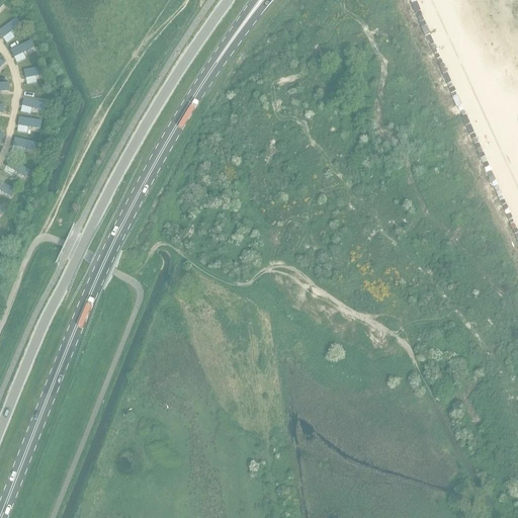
[(16,19),(0,30),(0,34),(3,38),(20,25),(16,19)]
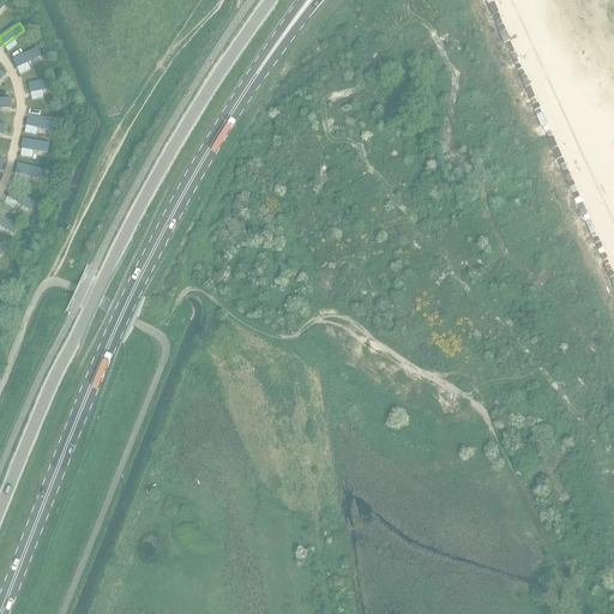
[(36,49),(12,60),(17,68),(41,58),(36,49)]
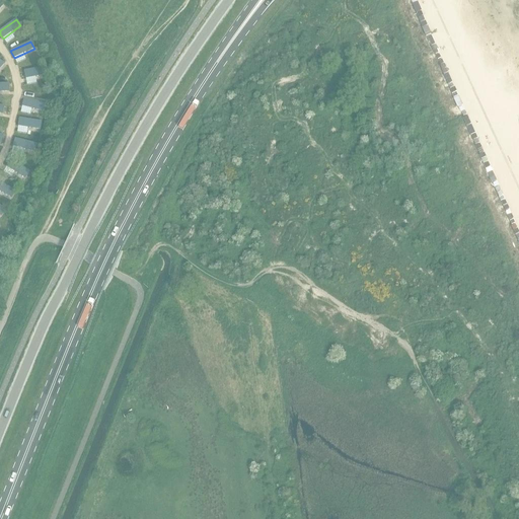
[(46,67),(24,71),(25,79),(48,75),(46,67)]
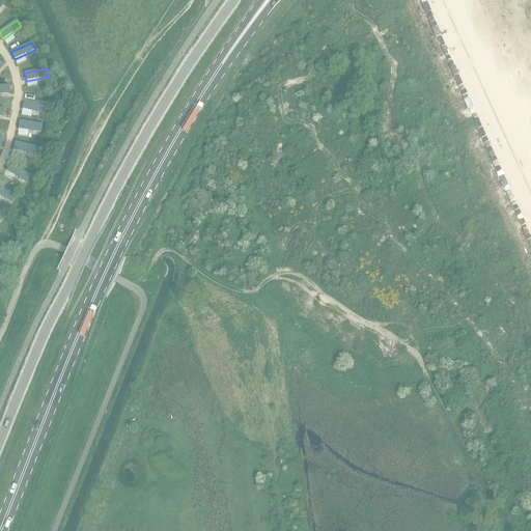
[(8,86),(0,85),(0,93),(8,94),(8,86)]
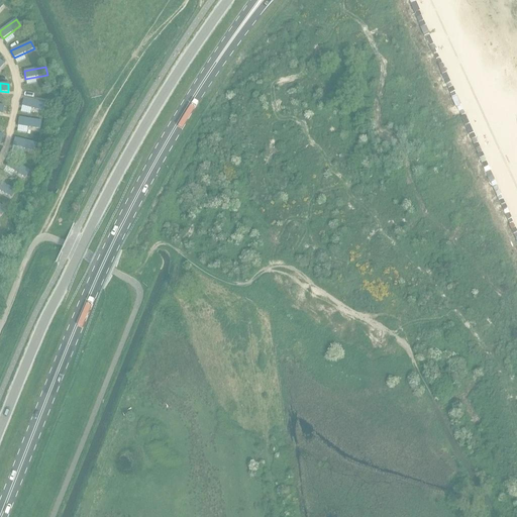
[(24,98),(22,106),(43,112),(45,104),(24,98)]
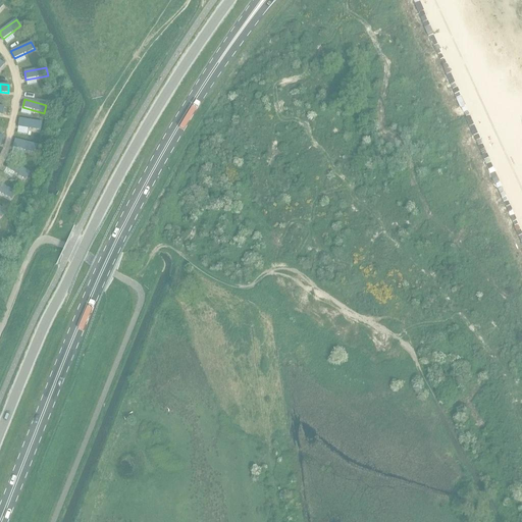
[(19,119),(18,127),(40,131),(42,122),(19,119)]
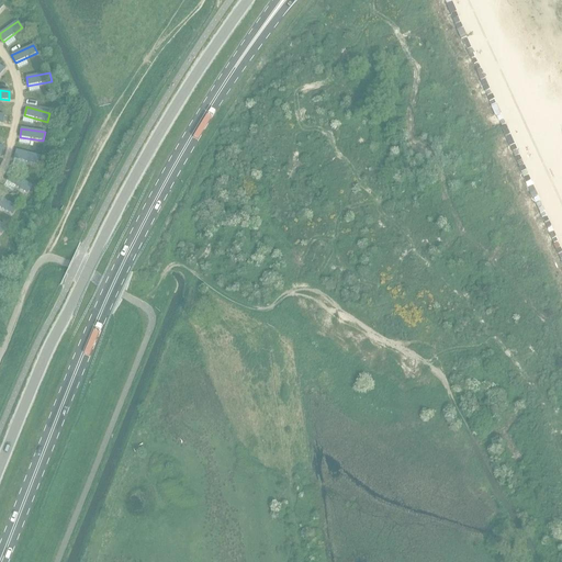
[(17,150),(14,159),(37,165),(40,156),(17,150)]
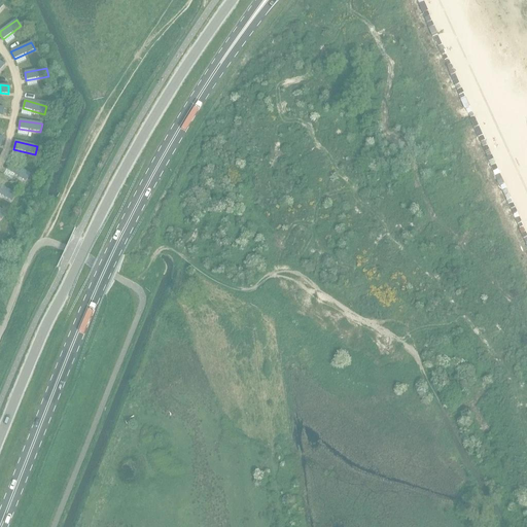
[(10,163),(6,170),(26,181),(30,175),(10,163)]
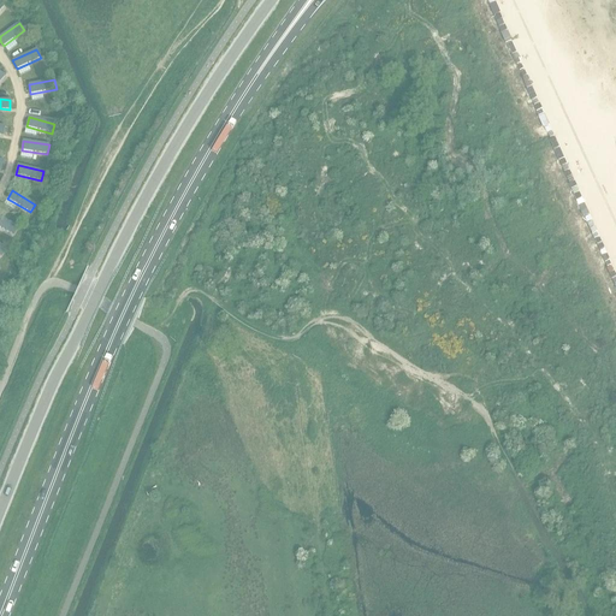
[(0,217),(0,227),(13,235),(18,226),(0,217)]
